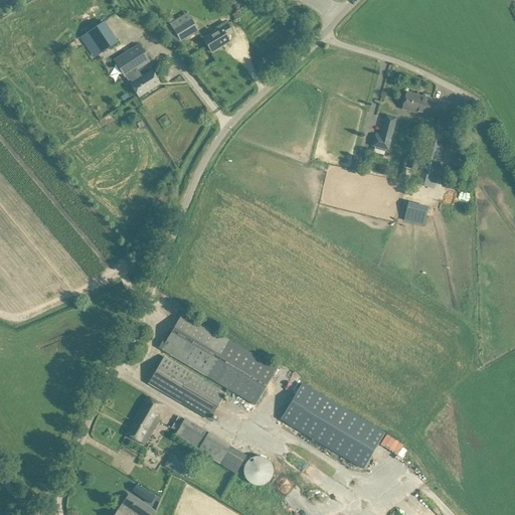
[(172,29),(180,41),(198,31),(190,18),(172,29)]
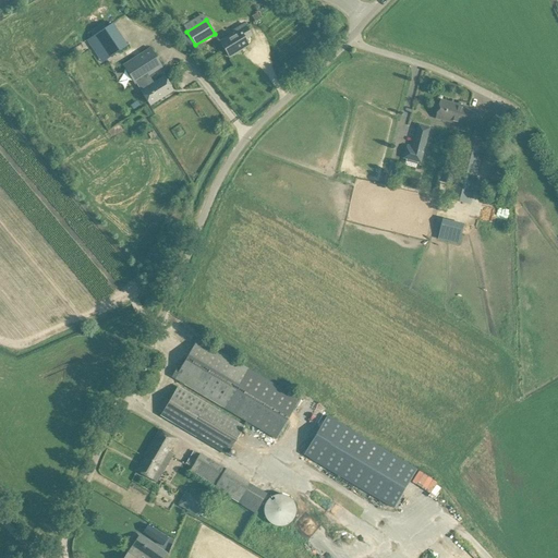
[(86,40),(102,63),(128,47),(112,23),(86,40)]
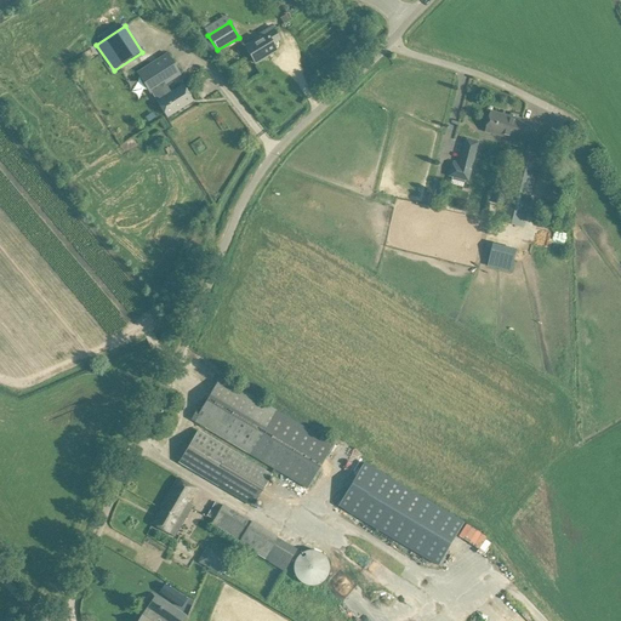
[(245,47),(255,63),(277,50),(273,44),(280,39),(272,27),(262,33),(265,35),(245,47)]
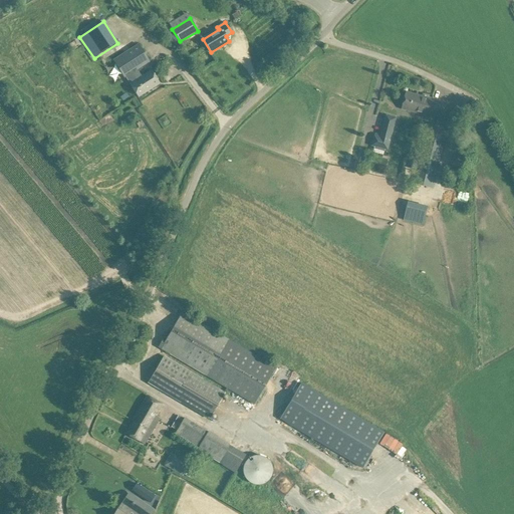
[(139,44),(113,60),(123,77),(124,77),(138,97),(160,83),(151,70),(141,77),(137,70),(150,61),(139,44)]
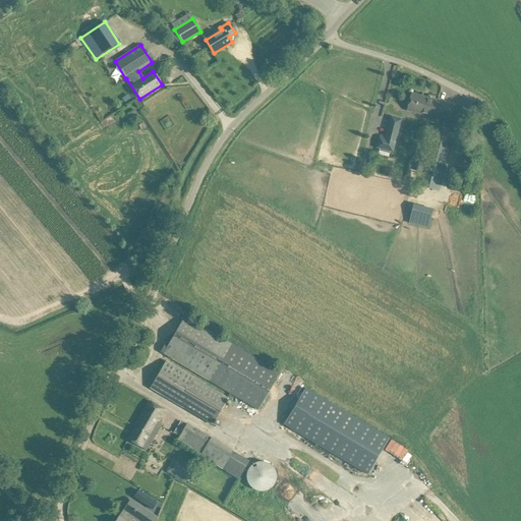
[(412,94),(407,111),(449,122),(454,105),(412,94)]
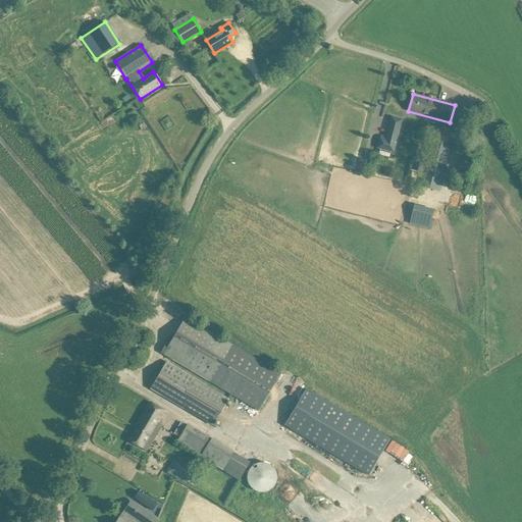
[(401,120),(393,119),(388,139),(382,138),(379,148),(394,151),(401,120)]
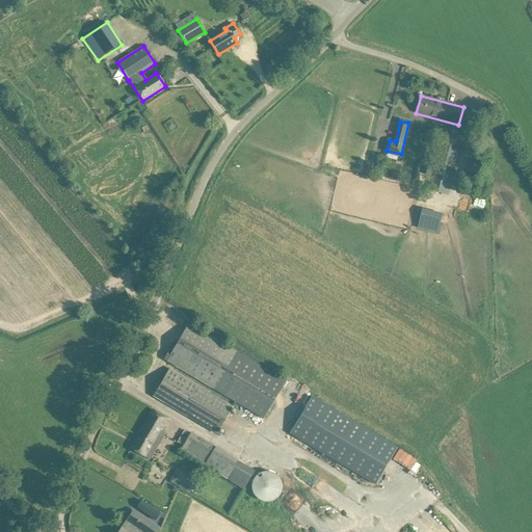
[(430,190),(449,194),(463,133),(445,129),(430,190)]
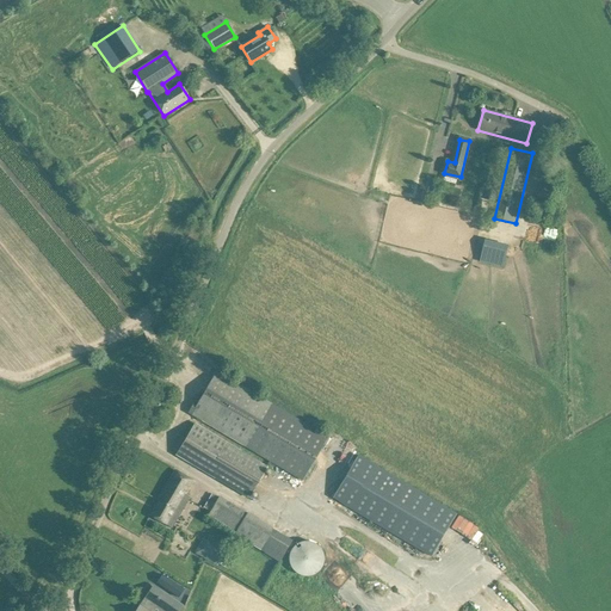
[(485,199),(495,202),(499,187),(488,185),(485,199)]
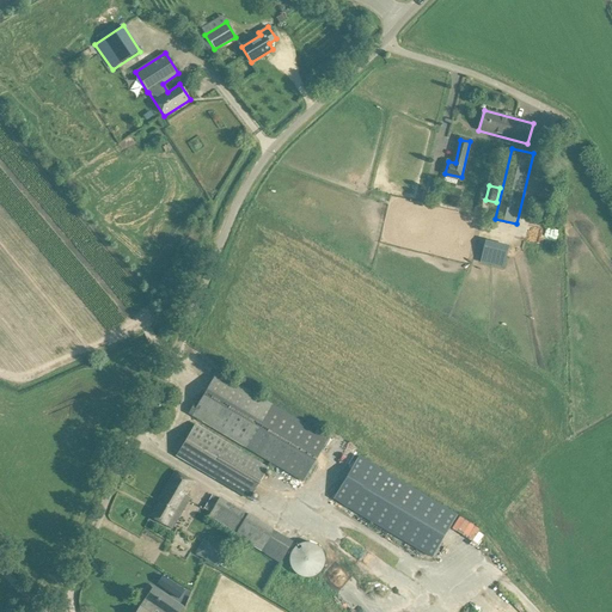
[(544,232),(543,244),(557,246),(558,233),(544,232)]
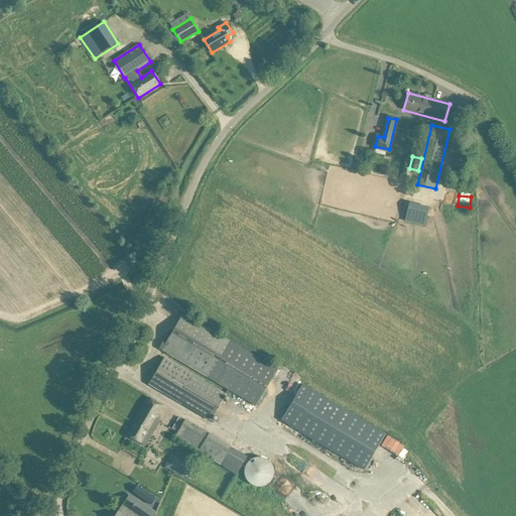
[(161,350),(170,355),(255,406),(277,370),(182,314),(161,350)]
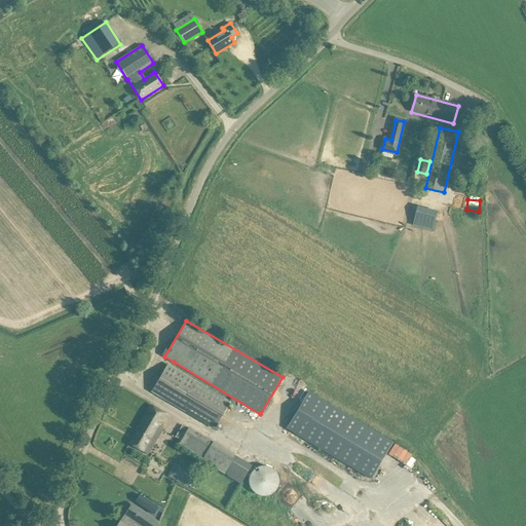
[(150,391),(213,429),(228,403),(165,365),(150,391)]
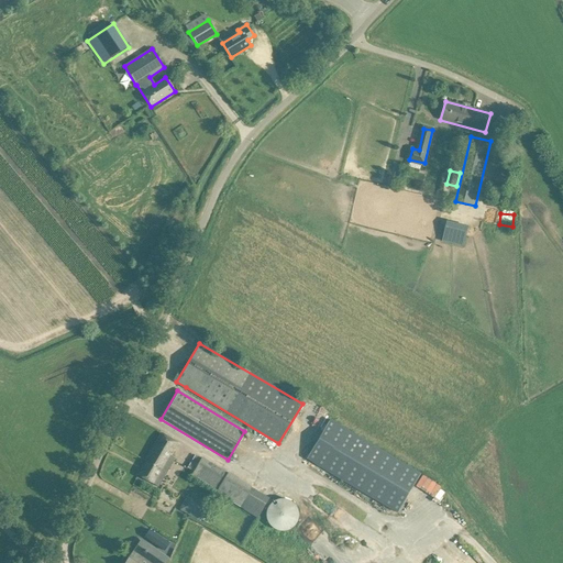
[(330,419),(306,459),(398,514),(421,474),(330,419)]
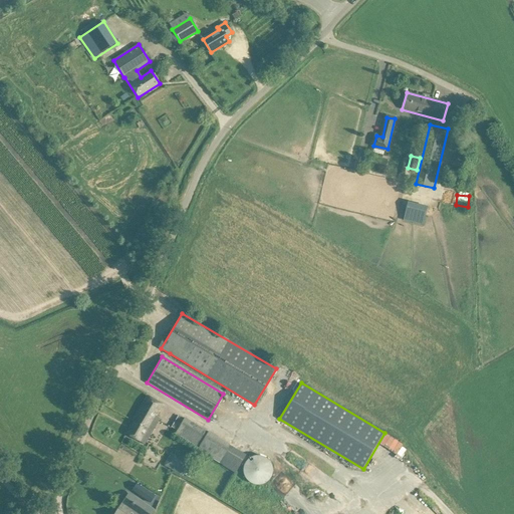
[(155,418),(163,405),(147,396),(133,421),(134,421),(126,434),(144,444),(158,420),(155,418)]
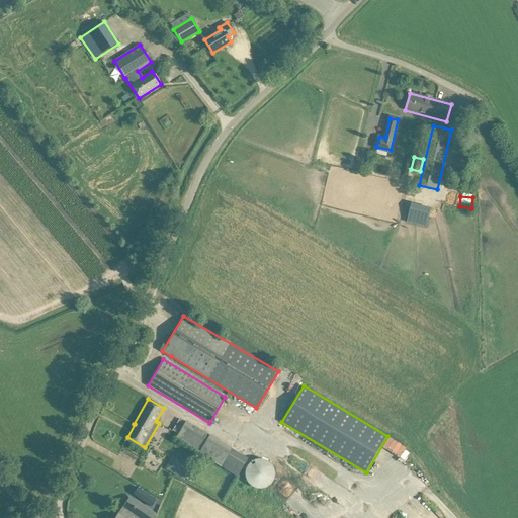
[(174,441),(198,455),(209,435),(185,421),(185,422),(179,419),(172,431),(178,434),(174,441)]
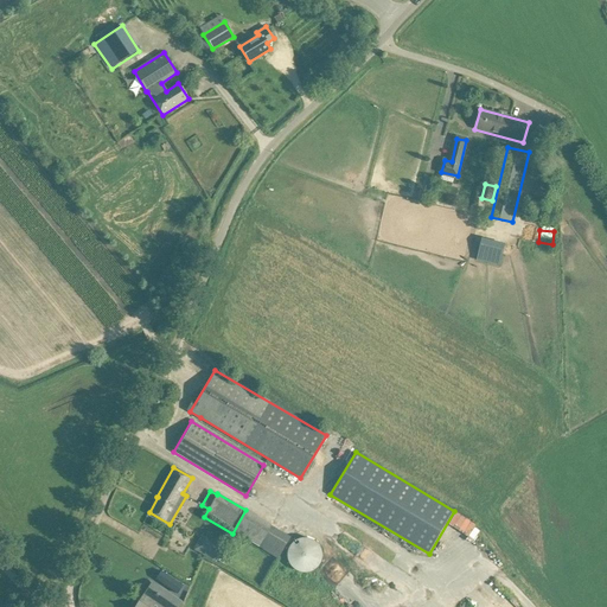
[(288,558),(288,561),(289,563),(291,564),(293,568),(294,569),(296,570),(299,572),(301,573),(304,573),(307,573),(310,573),(313,572),(314,570),(317,568),(319,567),(320,564),(321,562),(323,560),(323,557),(323,555),(323,553),(321,550),(320,548),(319,545),(317,543),(314,541),(311,540),(307,538),(304,538),(301,540),(298,540),(295,542),(293,544),(291,547),(289,549),(288,551),(288,555),(288,558)]
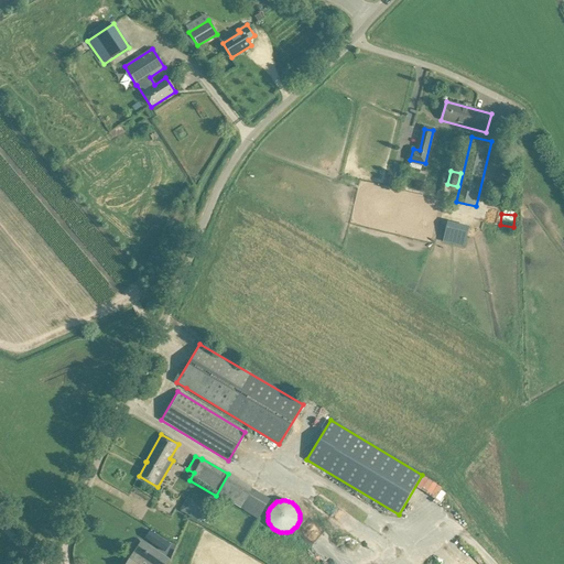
[(183,512),(199,522),(207,510),(196,502),(192,510),(186,507),(183,512)]
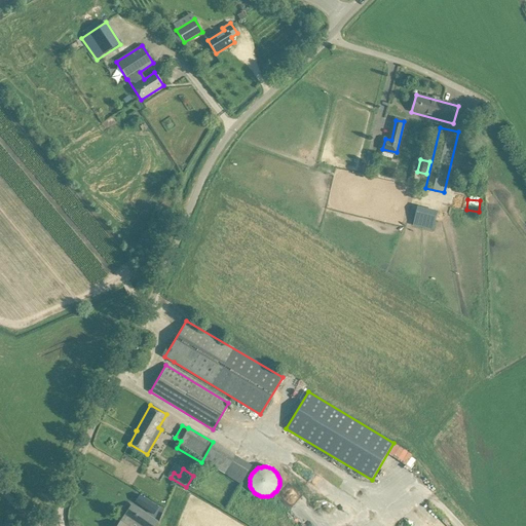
[(146,499),(141,505),(153,515),(158,508),(146,499)]
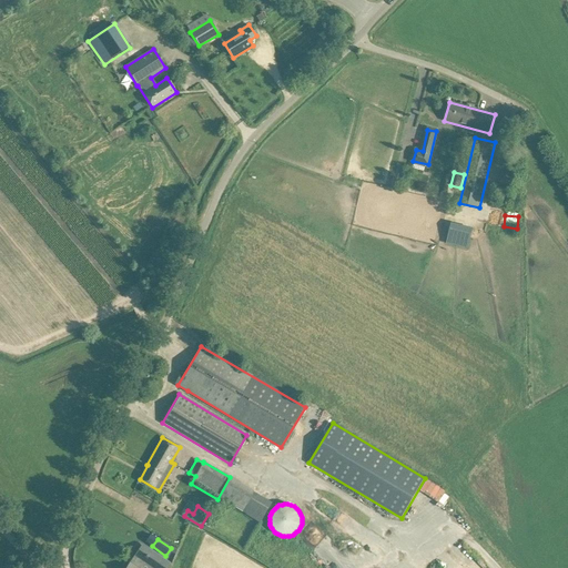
[(135,567),(130,564),(127,567),(168,567),(171,565),(150,550),(138,567),(135,567)]
